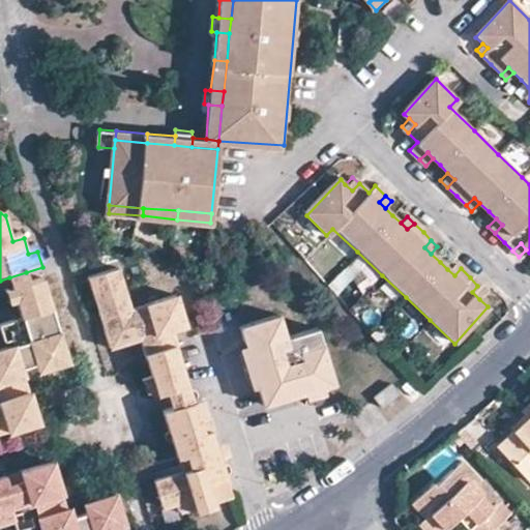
[(453,262),(447,269),(454,275),(461,268),(453,262)]
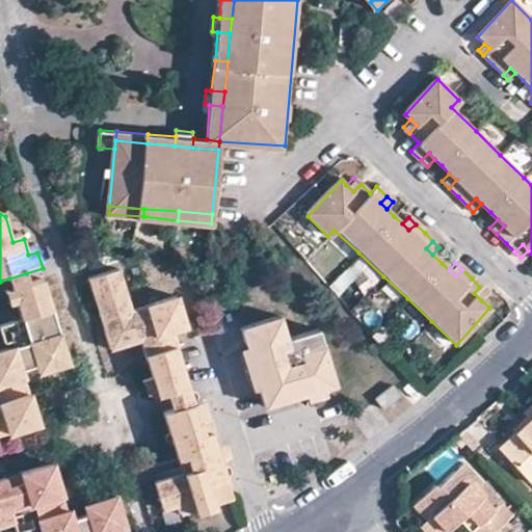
[(141,346),(170,337),(185,331),(176,300),(132,316),(118,274),(89,283),(111,355),(141,346)]
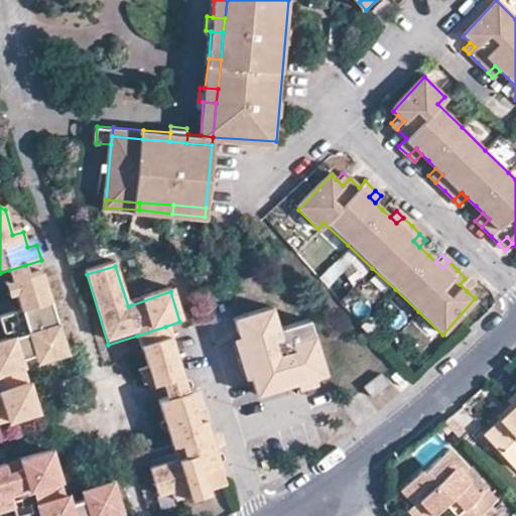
[(0,413),(6,412),(9,421),(38,411),(35,398),(27,400),(23,387),(31,385),(24,365),(37,361),(39,366),(68,357),(42,276),(29,281),(14,286),(18,298),(22,309),(28,332),(16,336),(0,341),(0,413)]
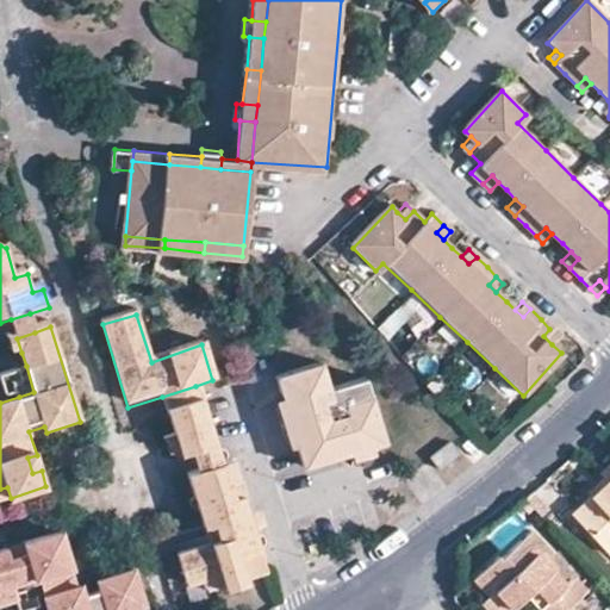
[(559,337),(549,329),(543,336),(552,344),(559,337)]
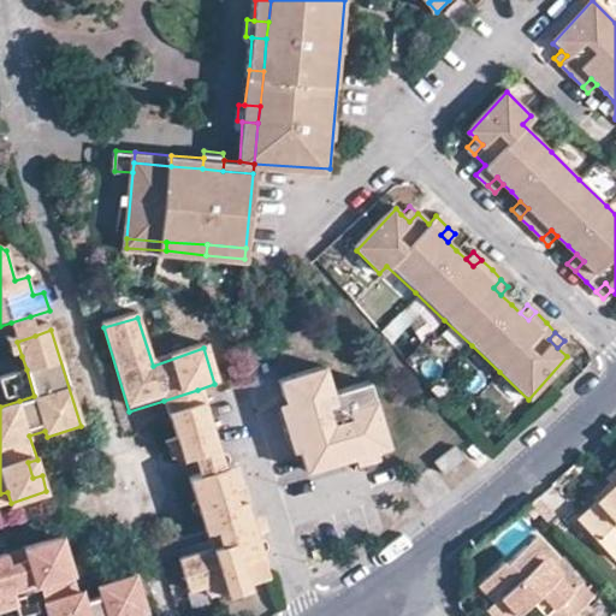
[(11,359),(22,356),(17,342),(7,344),(11,359)]
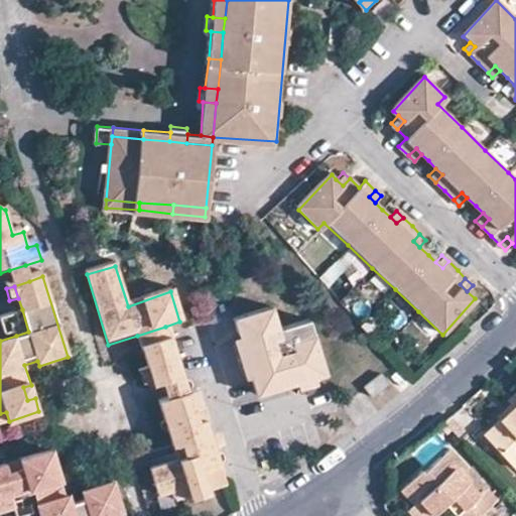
[(14,332),(16,336),(28,332),(22,309),(15,311),(20,321),(12,325),(14,332)]
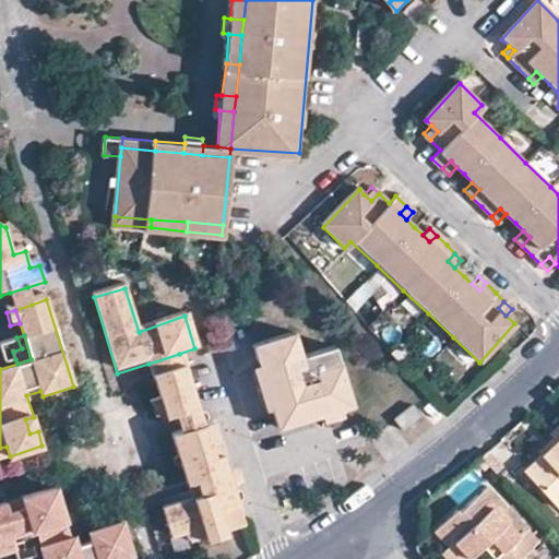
[(308,423),(348,409),(353,408),(347,384),(341,360),(337,349),(304,360),(295,335),(254,348),(260,365),(275,416),(281,431),(308,423)]
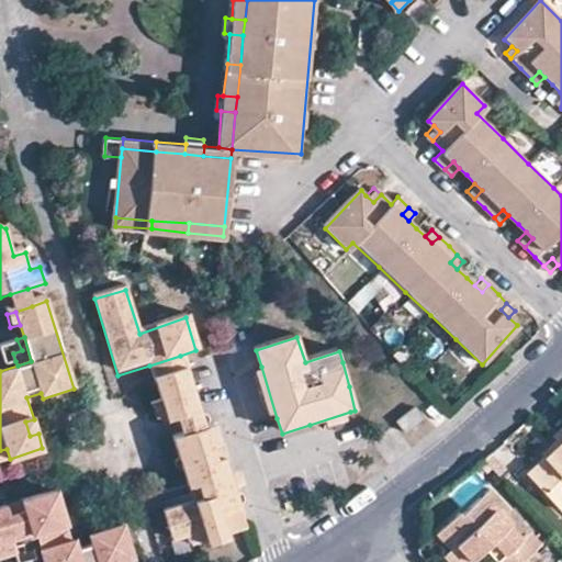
[(22,350),(17,339),(0,344),(0,350),(4,364),(15,361),(13,353),(22,350)]
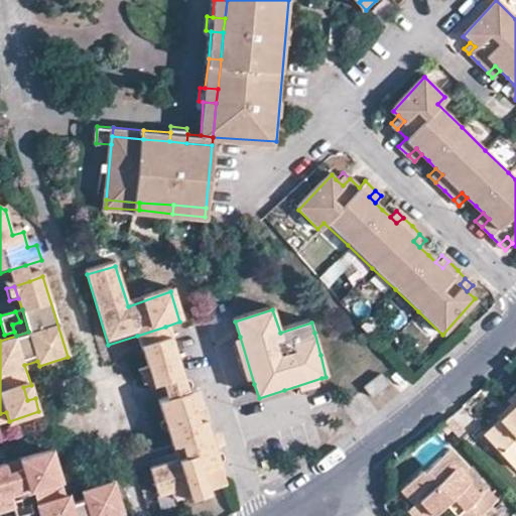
[(170,343),(165,327),(137,336),(141,351),(170,343)]
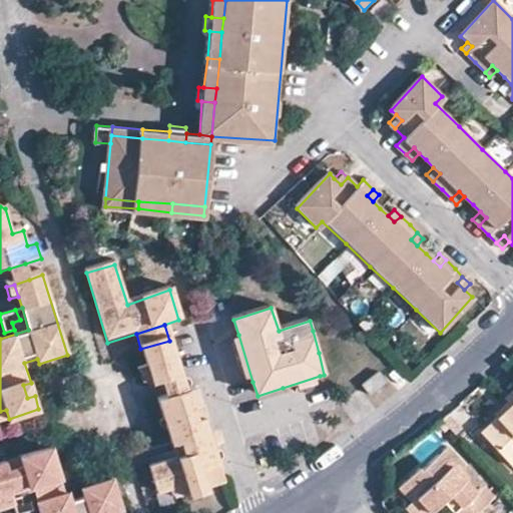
[(242,378),(252,382),(238,335),(231,345),(242,378)]
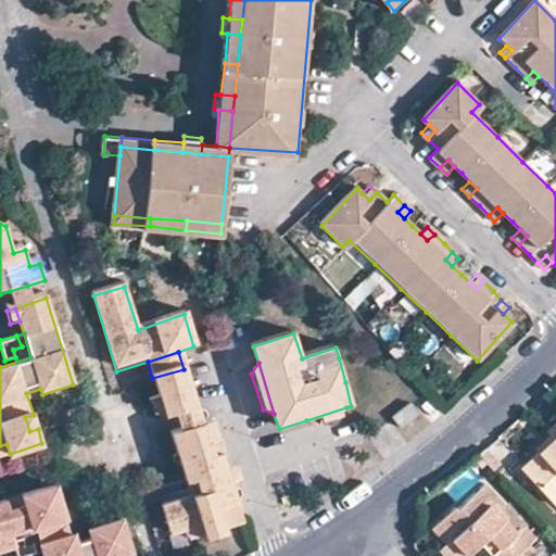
[(184,369),(152,378),(159,400),(165,419),(175,417),(196,411),(184,369)]
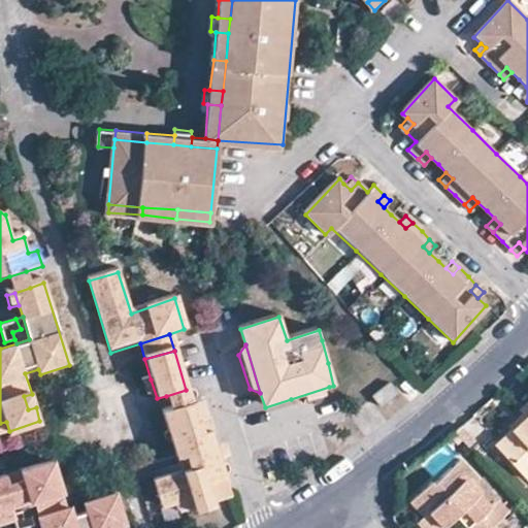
[(374,395),(383,406),(399,393),(392,383),(374,395)]
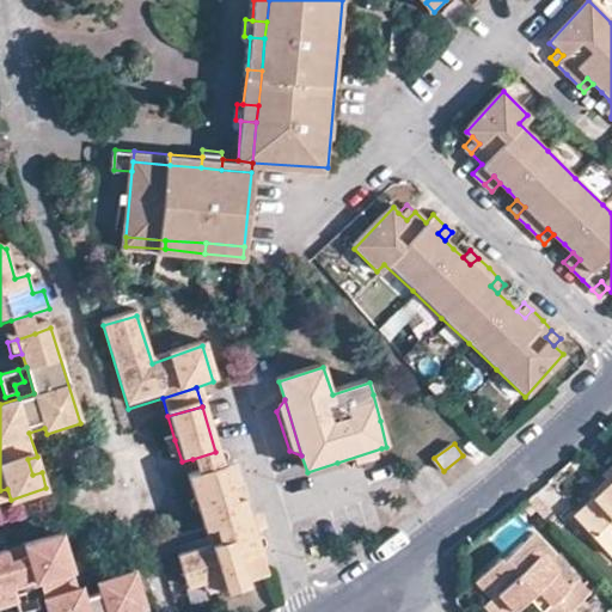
[(373,464),(381,448),(337,463),(349,471),(373,464)]
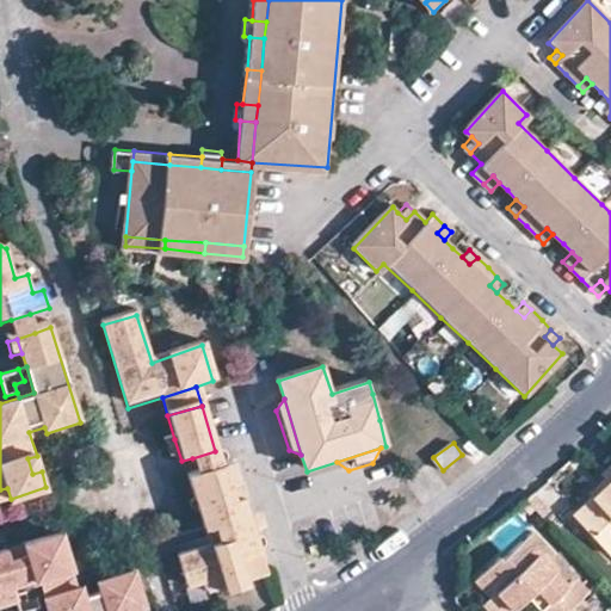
[(42,471),(37,456),(28,458),(32,474),(42,471)]
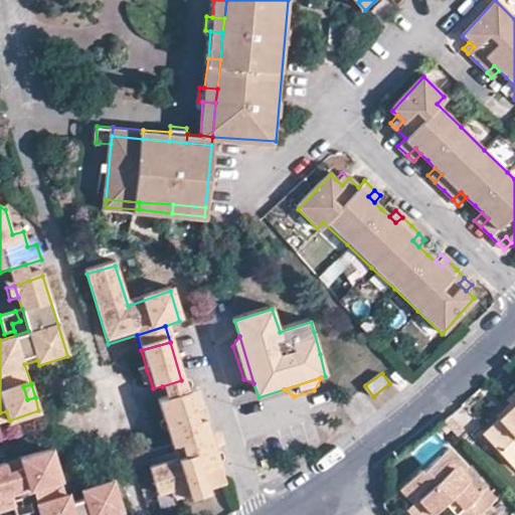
[(514,388),(506,397),(512,403),(483,433),(514,466),(514,465),(514,388)]
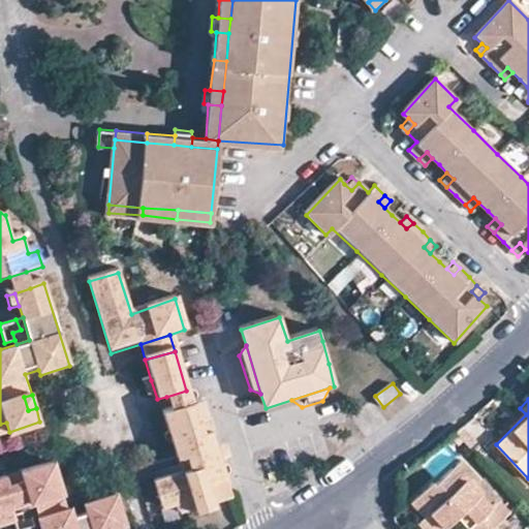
[(200,423),(207,421),(201,403),(191,406),(172,412),(162,414),(176,462),(186,460),(189,473),(180,476),(177,476),(173,477),(169,479),(166,479),(163,481),(159,483),(156,483),(154,484),(162,510),(179,506),(193,502),(195,510),(197,515),(216,508),(215,503),(230,498),(220,463),(216,448),(211,434),(204,436),(200,423)]
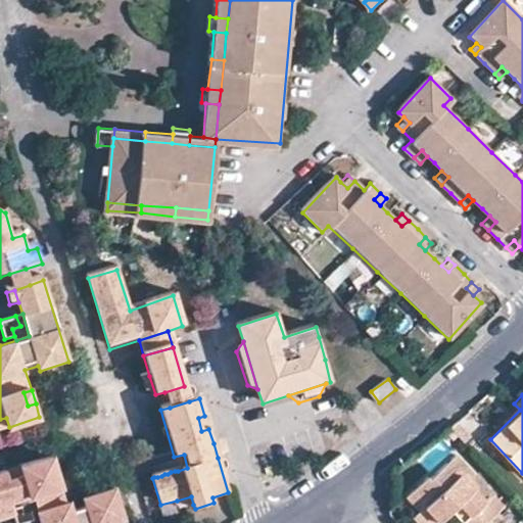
[(208,429),(204,416),(198,418),(201,431),(208,429)]
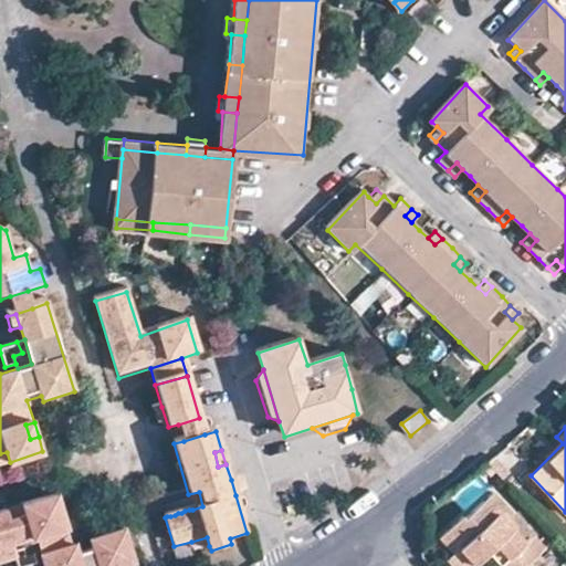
[(0,463),(10,462),(7,452),(0,453),(0,463)]
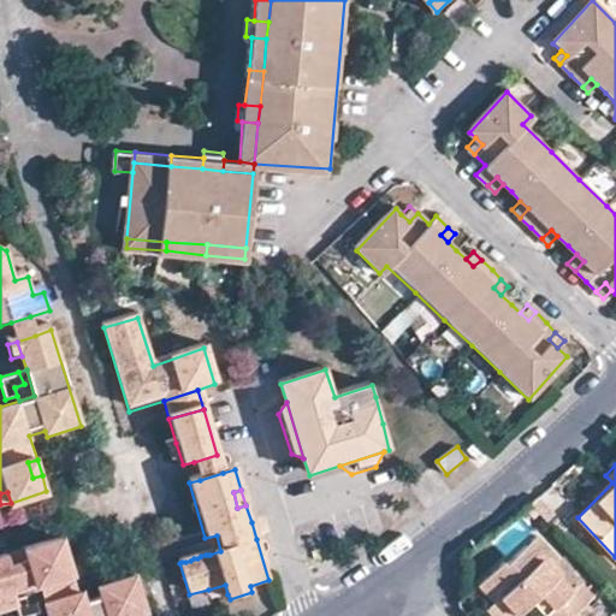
[(535,508),(550,525),(558,516),(543,501),(535,508)]
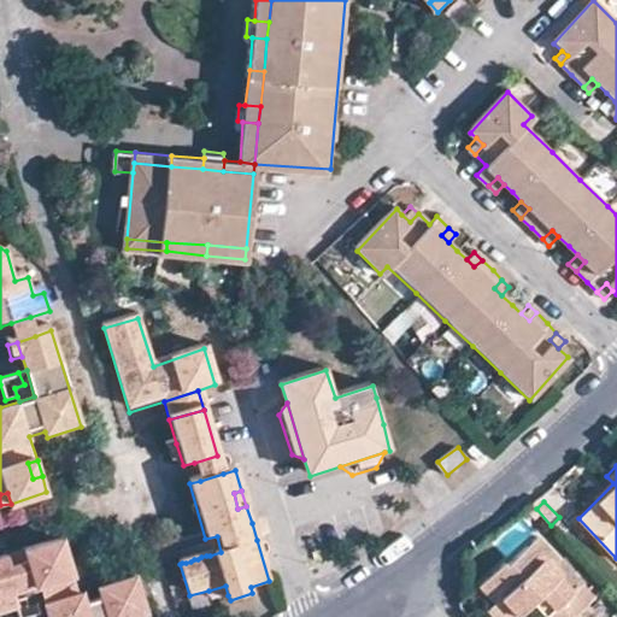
[(551,611),(545,616),(574,616),(577,615),(595,598),(538,534),(507,564),(503,562),(479,587),(498,606),(503,603),(515,616),(516,616),(530,604),(538,597),(551,611)]
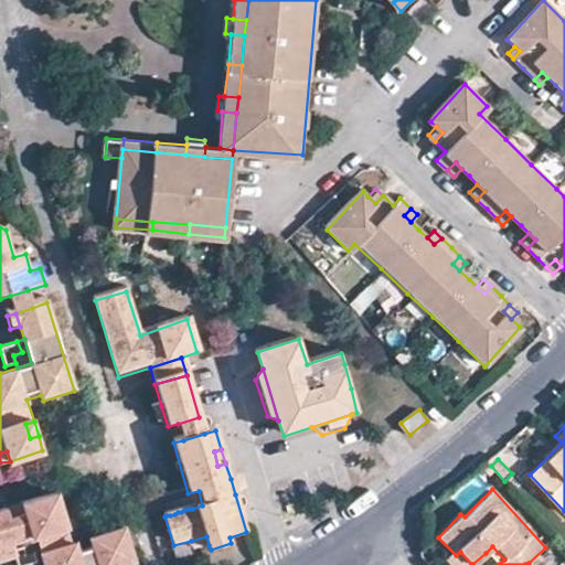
[(0,544),(10,541),(14,554),(17,564),(21,564),(35,561),(33,551),(24,552),(22,550),(20,544),(19,539),(34,535),(39,548),(43,564),(125,564),(124,560),(134,557),(123,524),(92,534),(93,544),(77,548),(75,541),(72,542),(63,544),(56,528),(65,524),(54,491),(21,501),(24,511),(8,515),(6,507),(0,508),(0,544)]
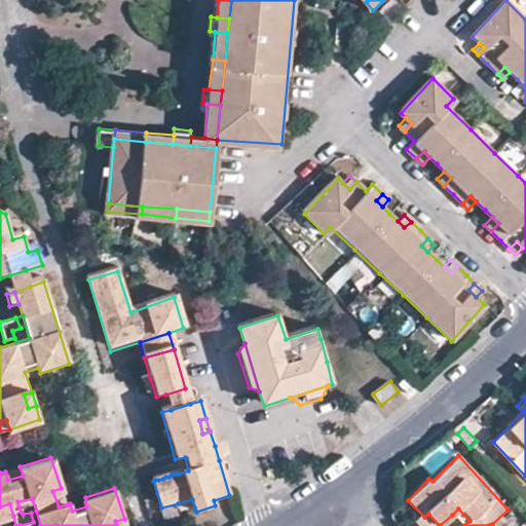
[(177,466),(179,474),(188,471),(185,457),(175,459),(177,466)]
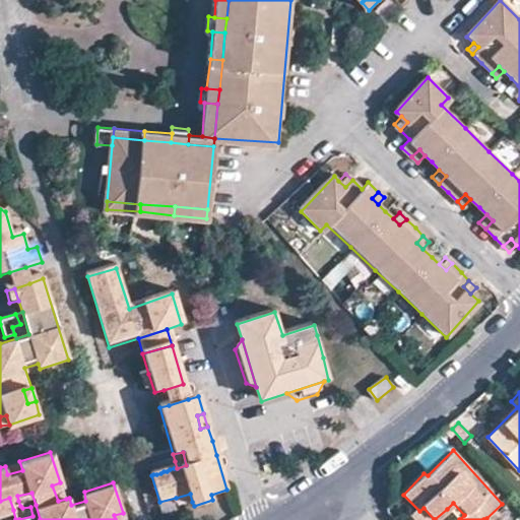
[(19,461),(5,466),(7,474),(22,470),(19,461)]
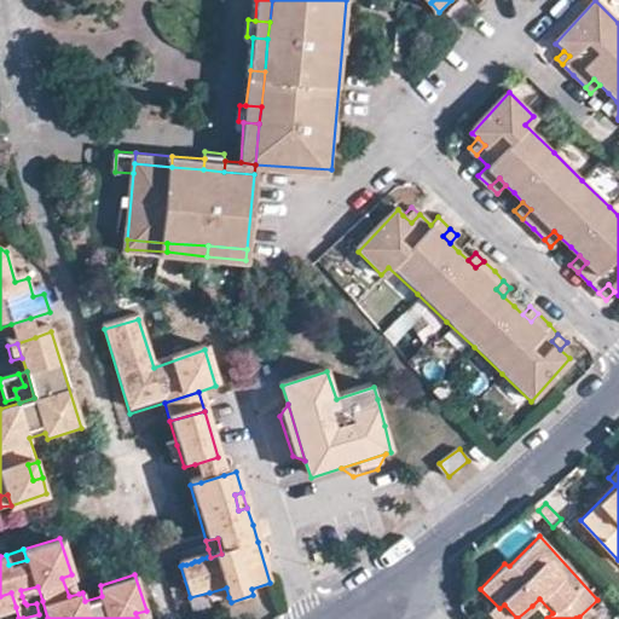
[(79,594),(71,574),(62,578),(69,596),(79,594)]
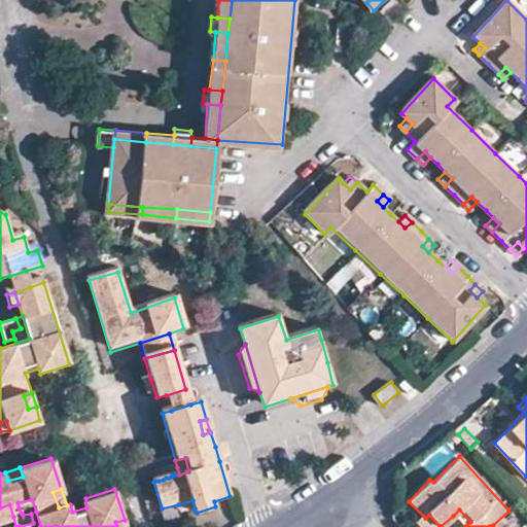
[(31,514),(36,512),(32,499),(18,502),(19,507),(21,513),(23,515),(31,514)]
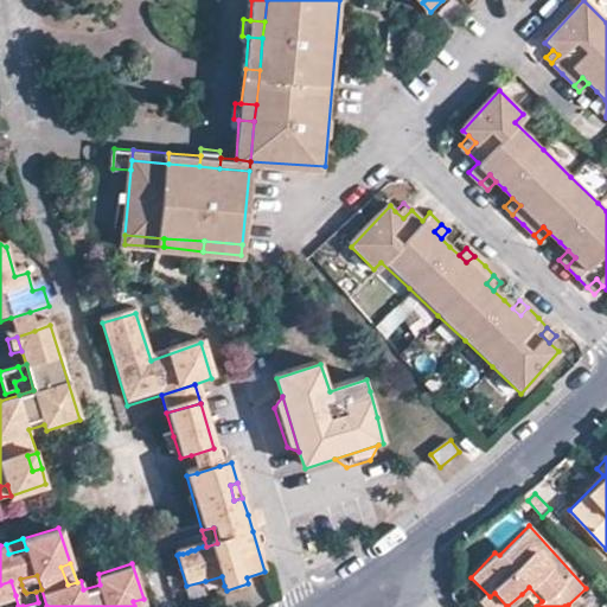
[(209,589),(224,586),(222,576),(205,581),(209,589)]
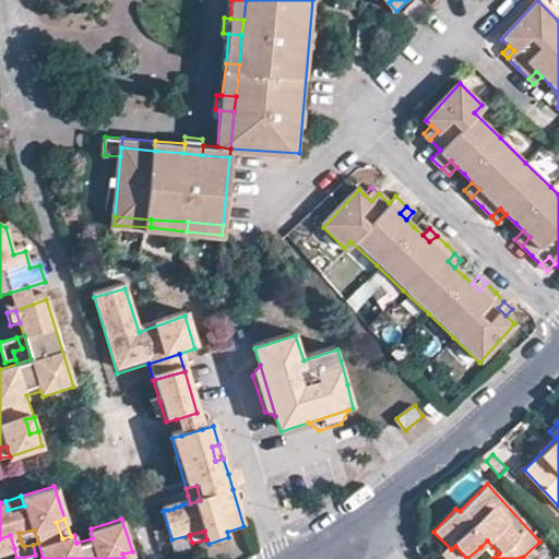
[(0,552),(14,548),(10,535),(0,538),(0,552)]
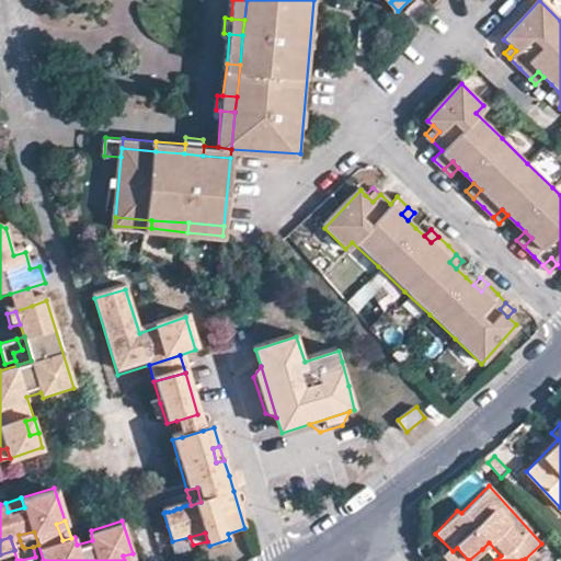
[(482,549),(494,560),(495,560),(501,556),(489,542),(482,549)]
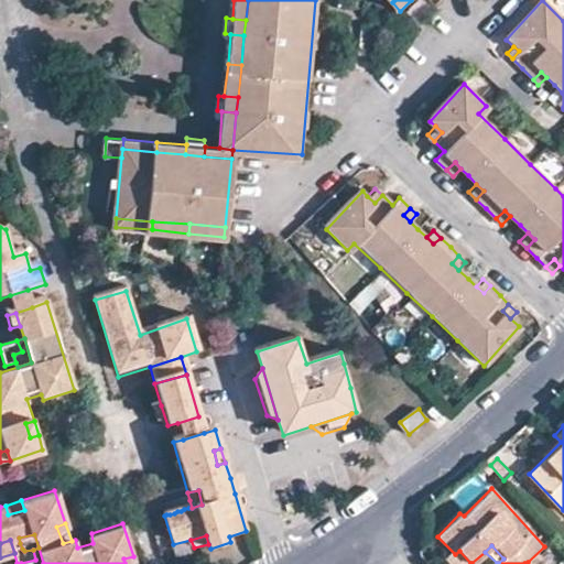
[(449,563),(470,563),(459,551),(455,554),(447,561),(449,563)]
